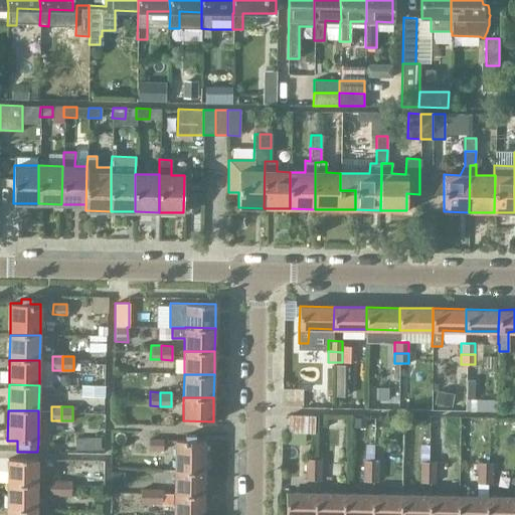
[(313,434),(314,416),(288,416),(287,433),(313,434)]
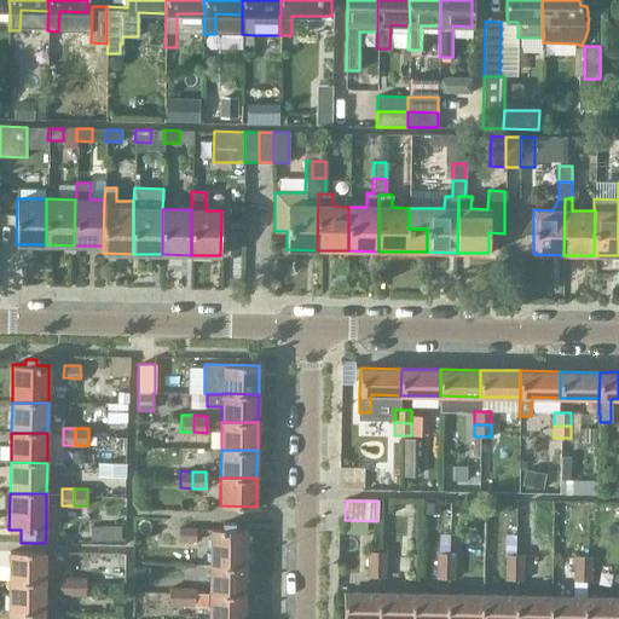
[(235,528),(235,522),(223,522),(221,528),(210,528),(209,566),(246,567),(247,530),(235,528)]
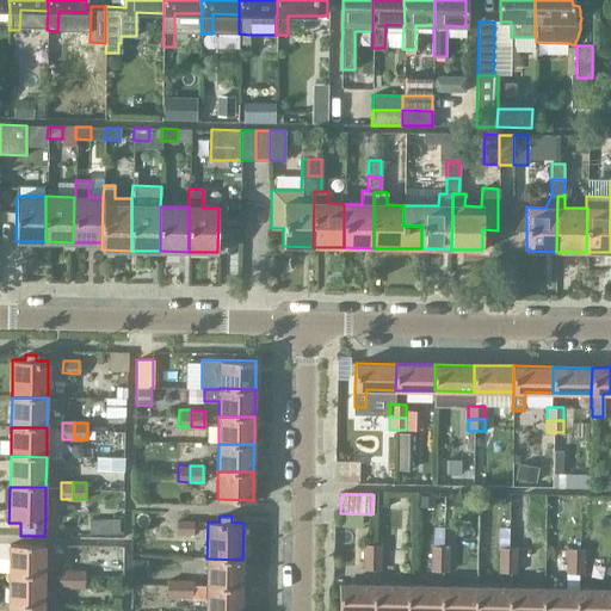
[(131,536),(155,537),(155,518),(131,517),(131,536)]
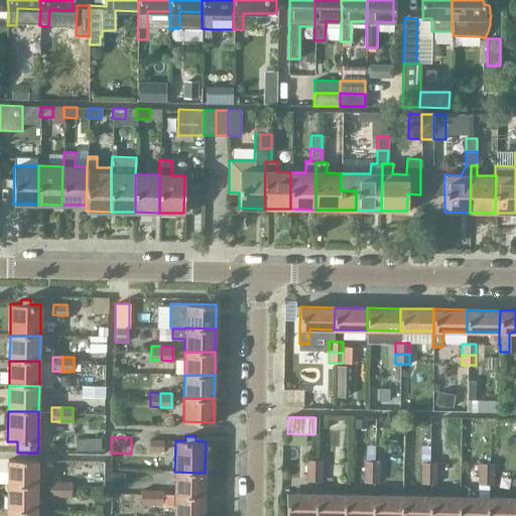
[(101,439),(75,439),(75,452),(101,450),(101,439)]
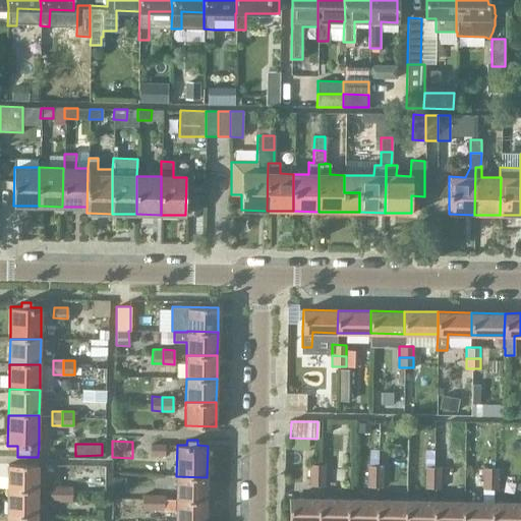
[(164,455),(165,445),(151,444),(150,455),(164,455)]
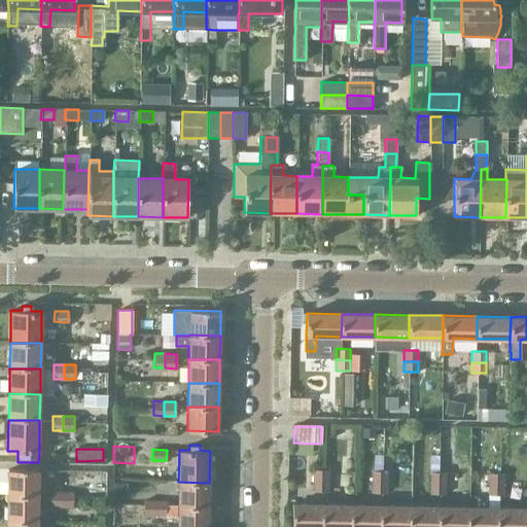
[(38,496),(38,470),(38,469),(7,469),(7,495),(38,496)]
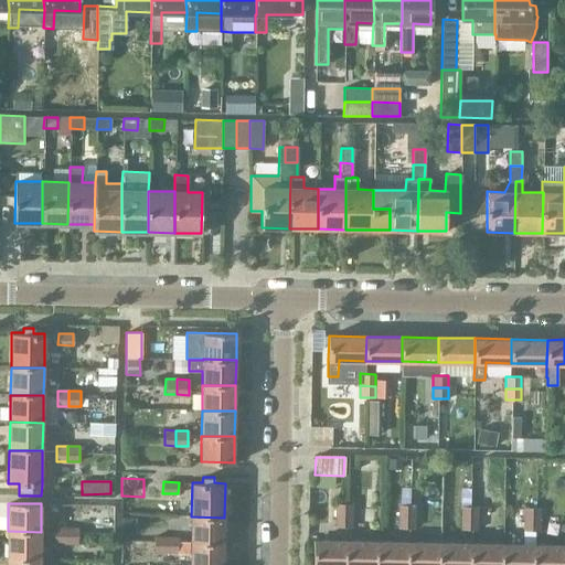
[(336,515),(351,516),(351,504),(336,504),(336,515)]
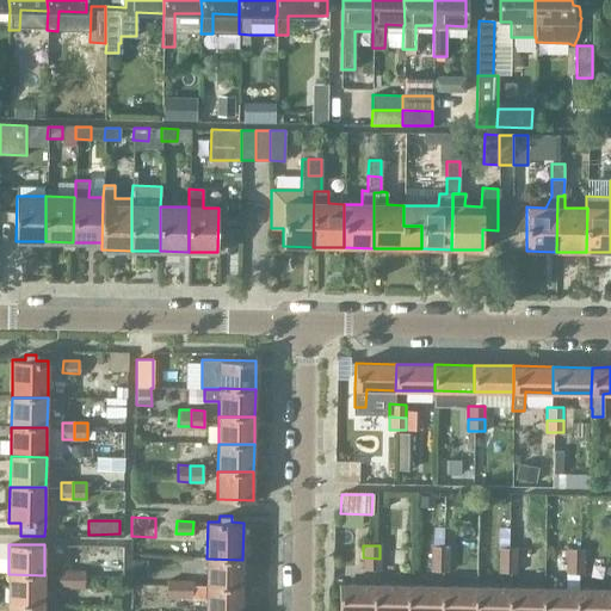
[(431,559),(448,559),(448,547),(431,547),(431,559)]
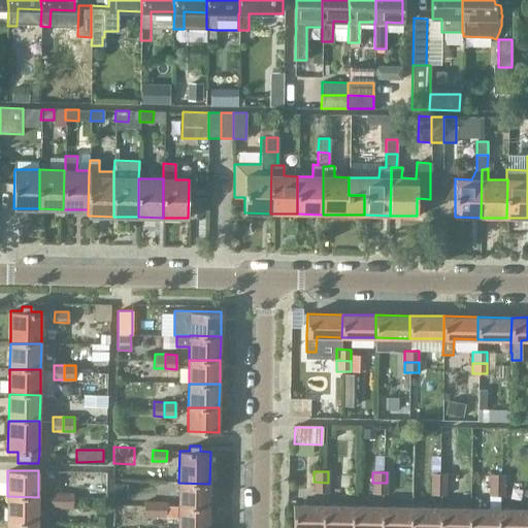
[(446,484),(446,474),(446,473),(431,472),(431,484),(446,484)]
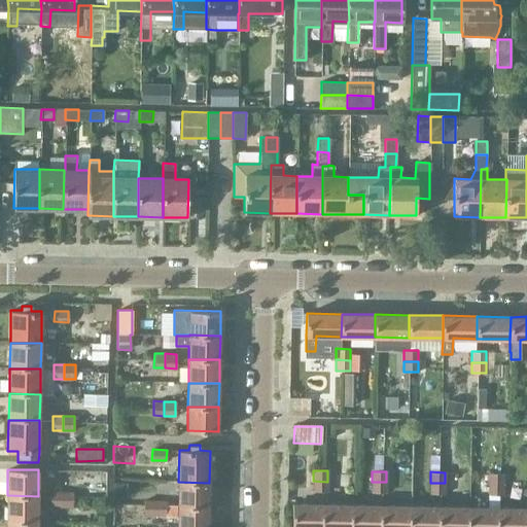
[(488,484),(502,484),(503,473),(489,472),(488,484)]
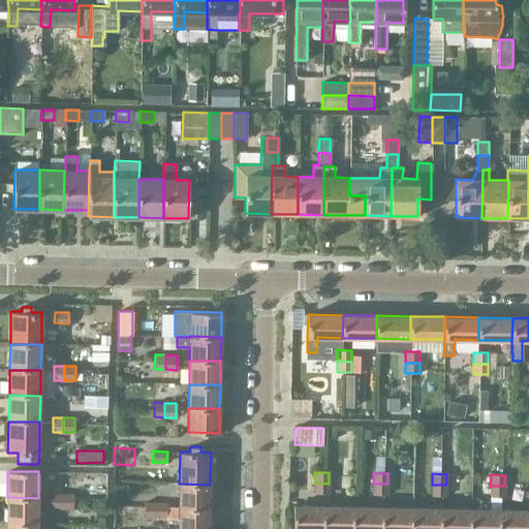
[(329,494),(329,484),(314,483),(314,494),(324,494),(329,494)]
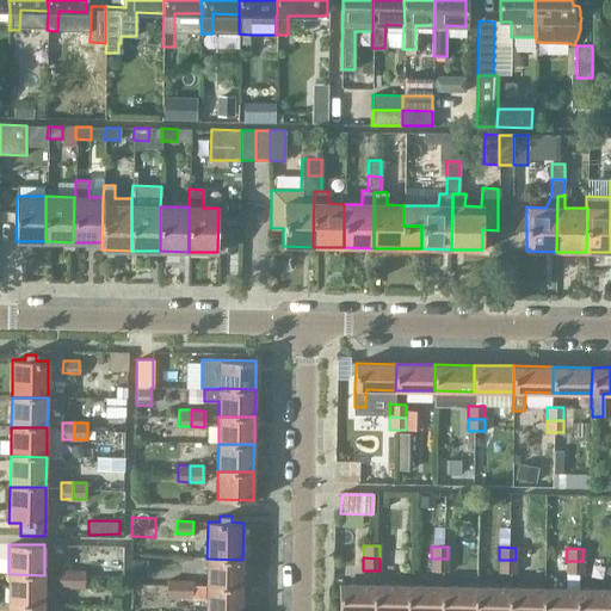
[(242,587),(242,560),(207,559),(207,586),(242,587)]
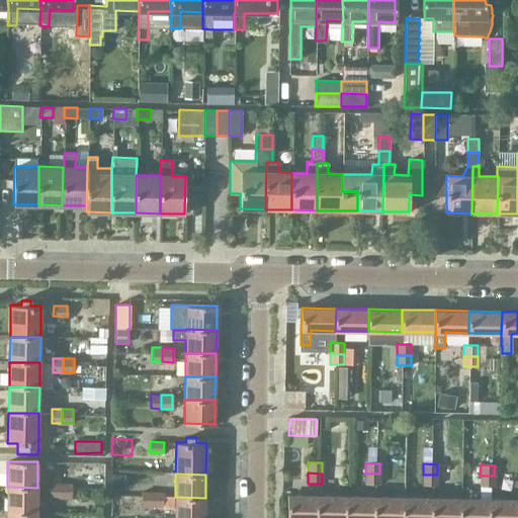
[(379,485),(379,473),(365,473),(365,485),(379,485)]
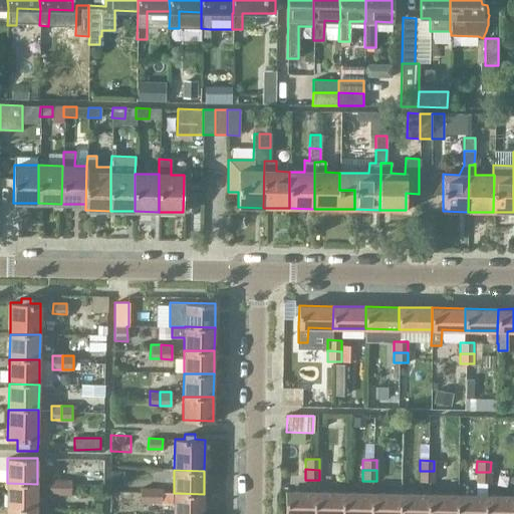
[(433,482),(434,471),(420,471),(420,482),(433,482)]
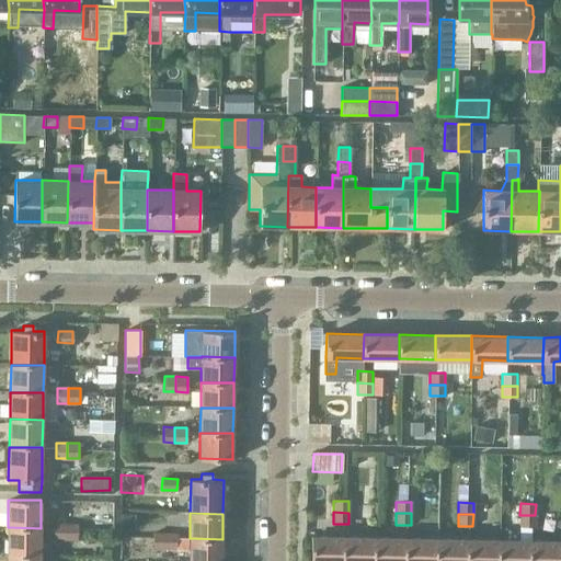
[(535,527),(535,515),(519,515),(519,527),(530,527),(535,527)]
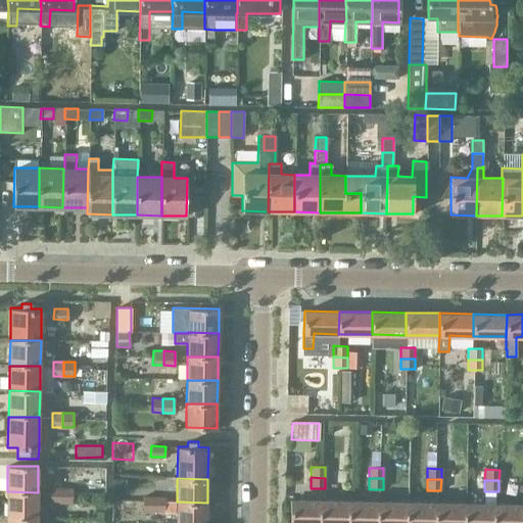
[(61,503),(61,488),(50,488),(50,492),(50,503),(51,503),(61,503)]
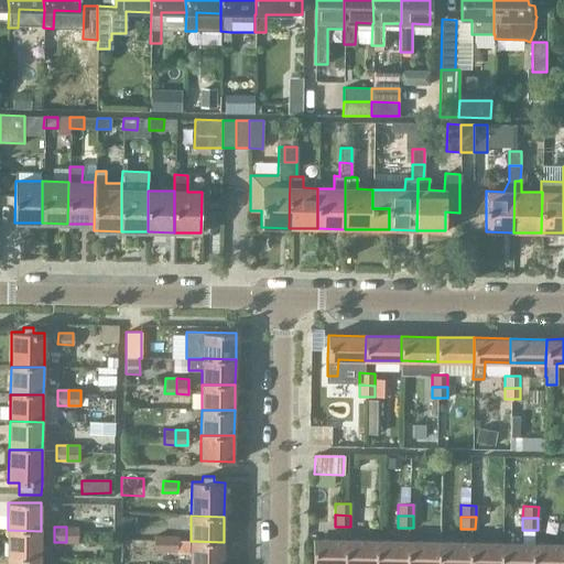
[(66,527),(66,542),(78,542),(78,527),(66,527)]
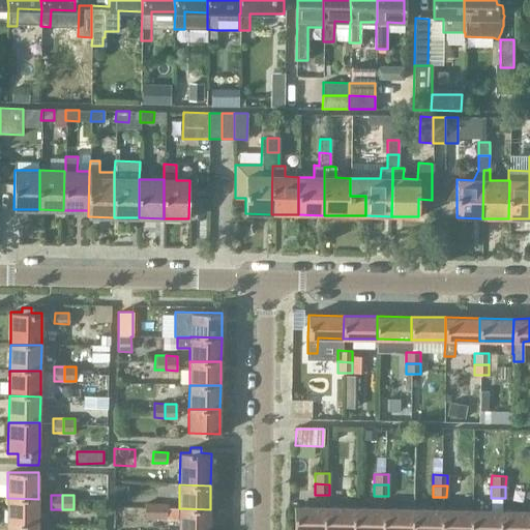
[(325,495),(315,495),(315,507),(294,506),(294,529),(324,529),(325,507),(325,495)]
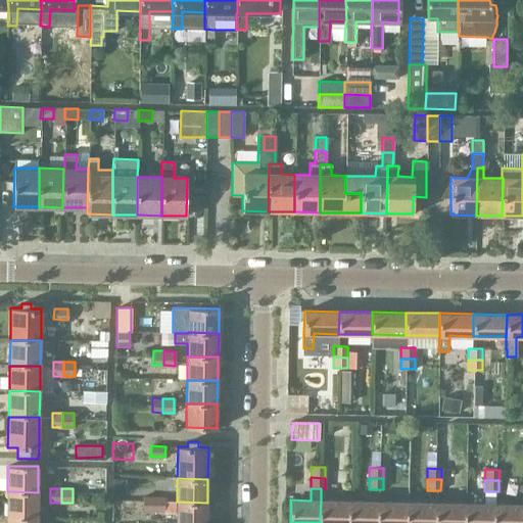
[(38,492),(7,491),(6,518),(37,518),(37,507),(50,507),(51,503),(50,503),(50,492),(38,492)]
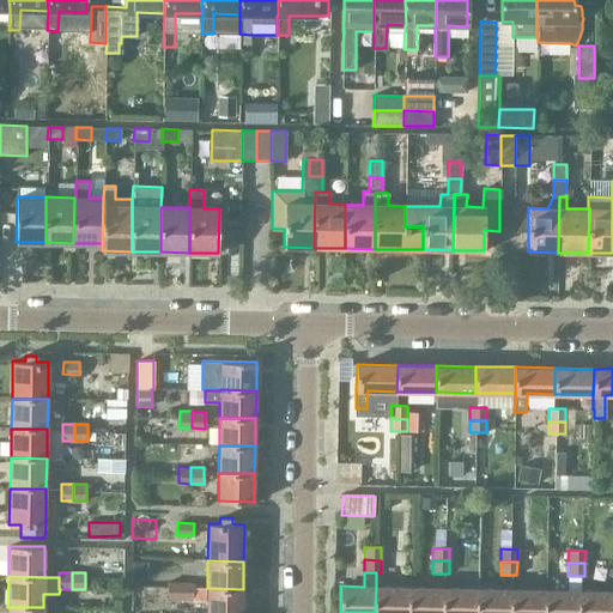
[(568,576),(568,590),(546,590),(545,612),(578,612),(580,590),(580,576),(568,576)]
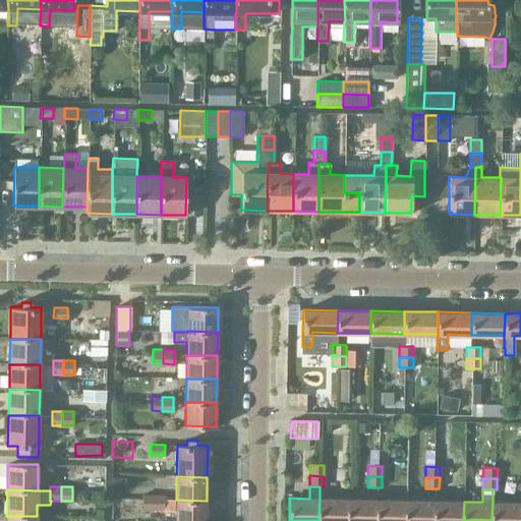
[(153,509),(153,495),(142,495),(141,509),(153,509)]
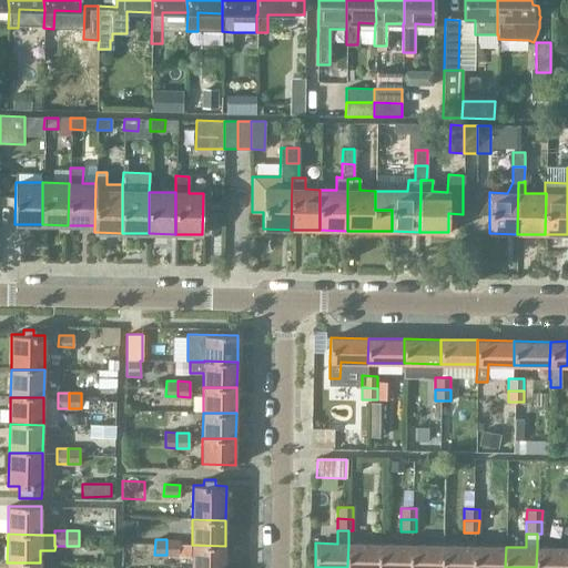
[(178,555),(179,545),(179,539),(166,539),(166,555),(178,555)]
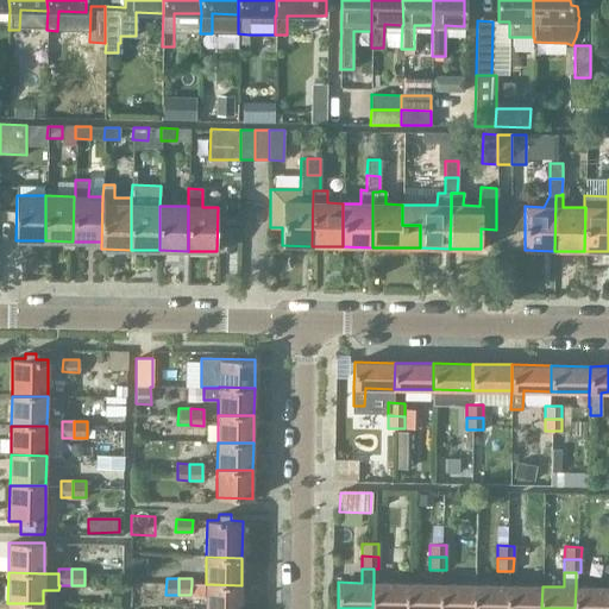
[(406,608),(407,583),(374,583),(372,608),(406,608)]
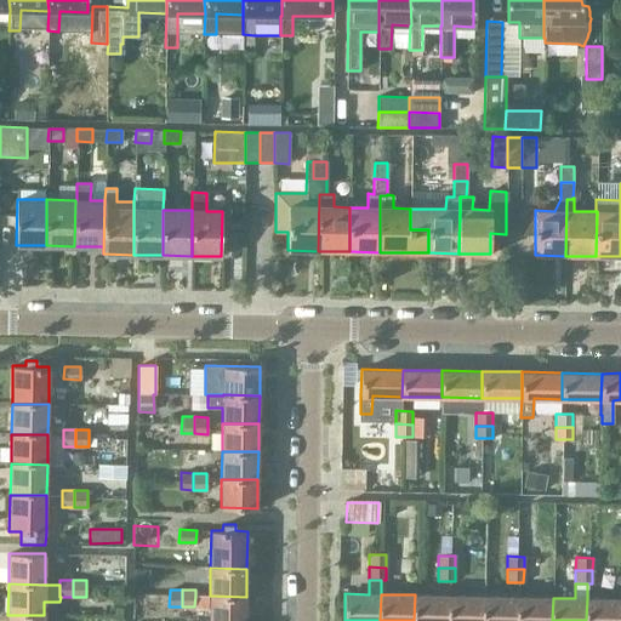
[(449,620),(449,596),(415,594),(414,620),(449,620)]
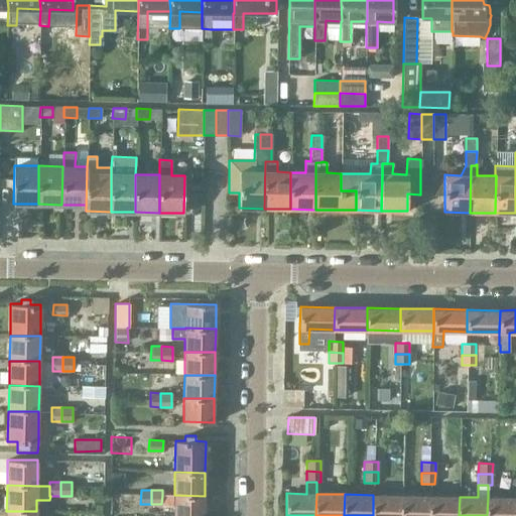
[(204,515),(205,496),(174,495),(162,495),(161,504),(161,506),(174,507),(173,515),(204,515)]
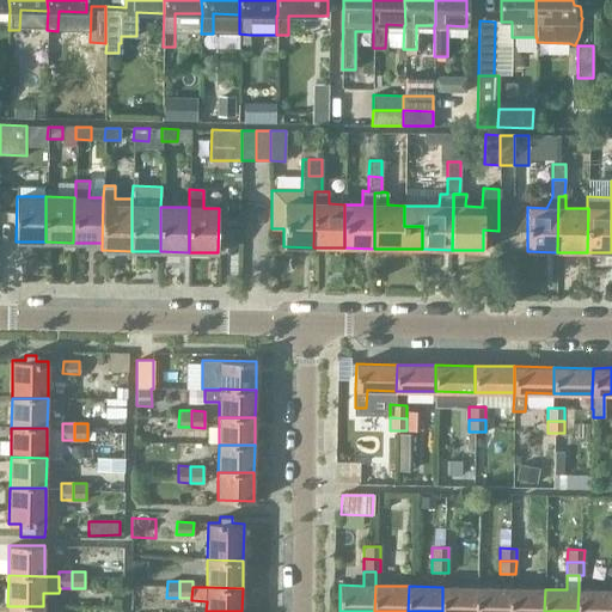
[(476,611),(477,588),(442,587),(442,611),(476,611)]
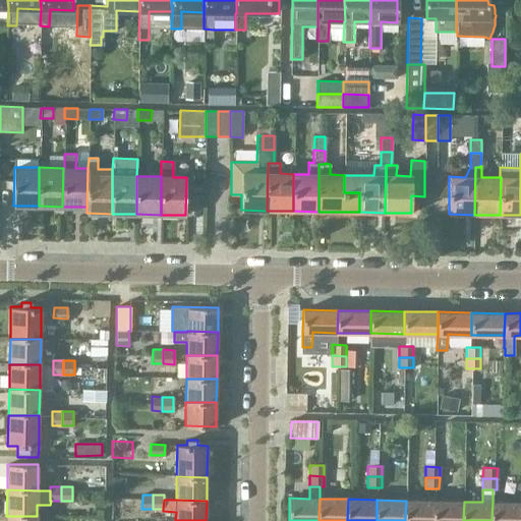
[(433,520),(435,501),(406,501),(405,520),(433,520)]
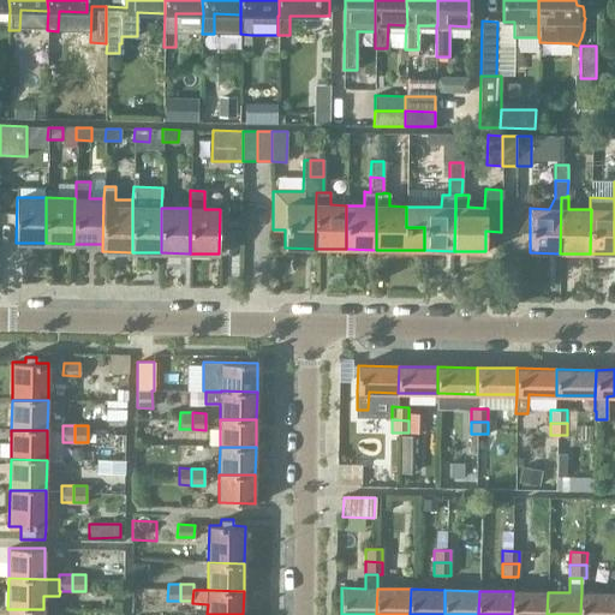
[(547,614),(548,592),(518,591),(513,591),(512,614),(547,614)]
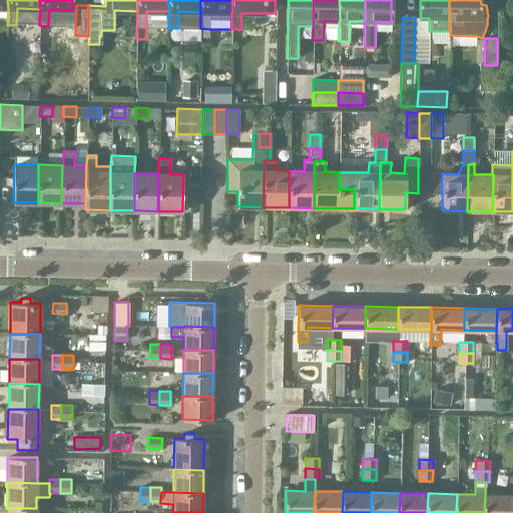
[(512,512),(512,508),(512,494),(502,494),(485,494),(484,512),(512,512)]
